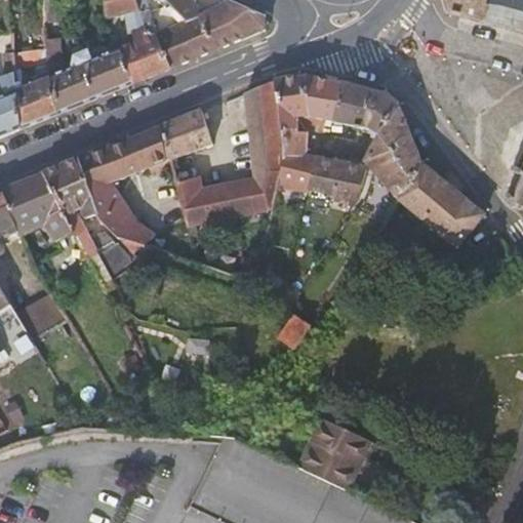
[(127,14),(135,41),(148,36),(138,9),(135,0),(105,0),(106,6),(109,43),(110,51),(118,48),(111,17),(127,14)]
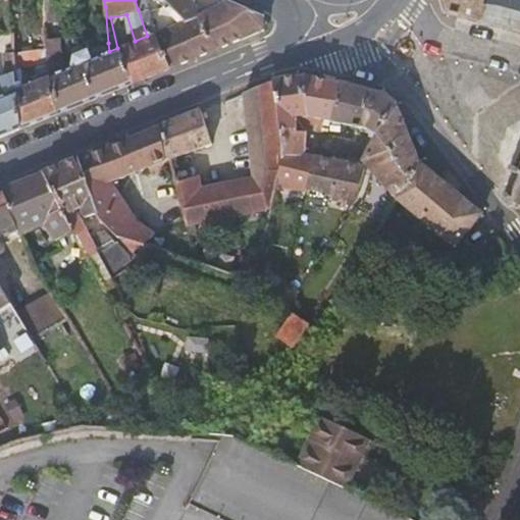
[(262,15),(229,0),(207,0),(213,5),(201,12),(189,0),(166,0),(167,1),(184,19),(194,14),(209,51),(262,30),(262,15)]
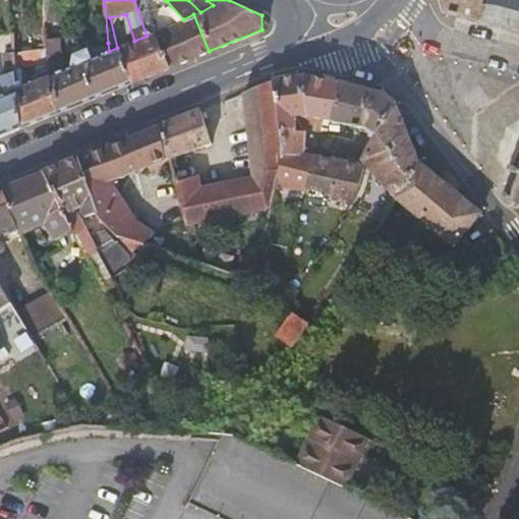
[(188,0),(200,12),(213,5),(207,0),(188,0)]
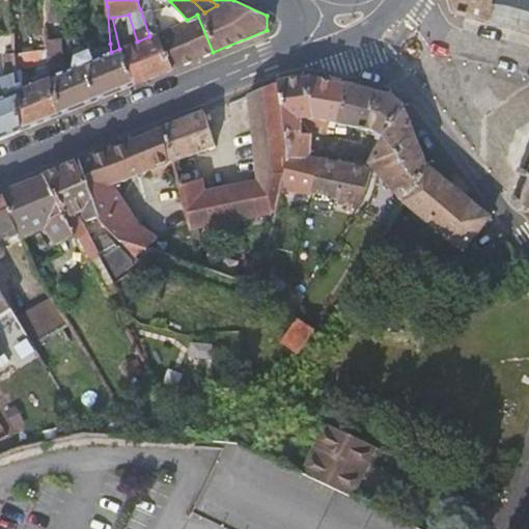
[(446,0),(450,14),(488,23),(493,0),(446,0)]
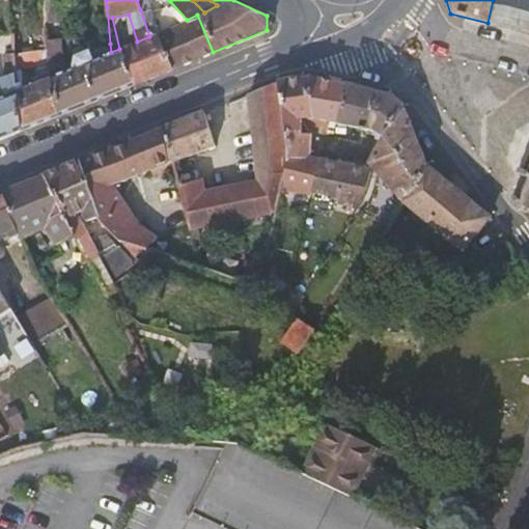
[(493,0),(488,23),(528,32),(528,0),(493,0)]
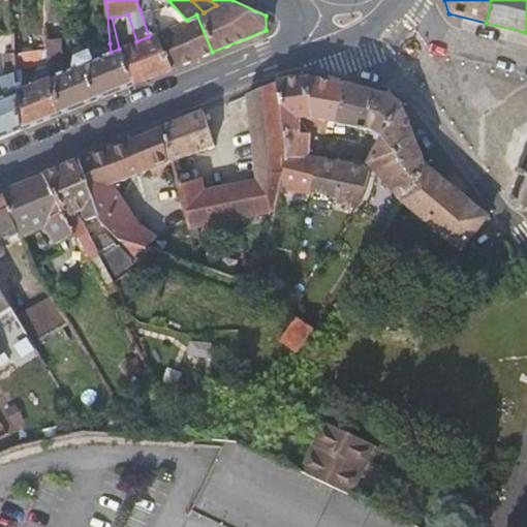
[(169,1),(158,7),(169,27),(186,20),(169,1)]
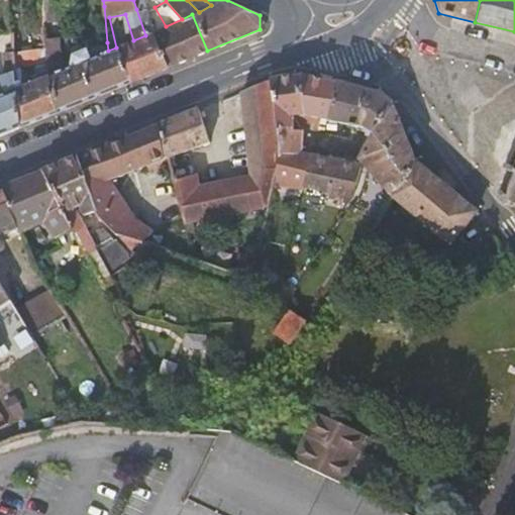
[(155,7),(144,12),(142,6),(136,9),(145,35),(150,33),(168,66),(207,50),(192,14),(182,19),(166,26),(155,7)]
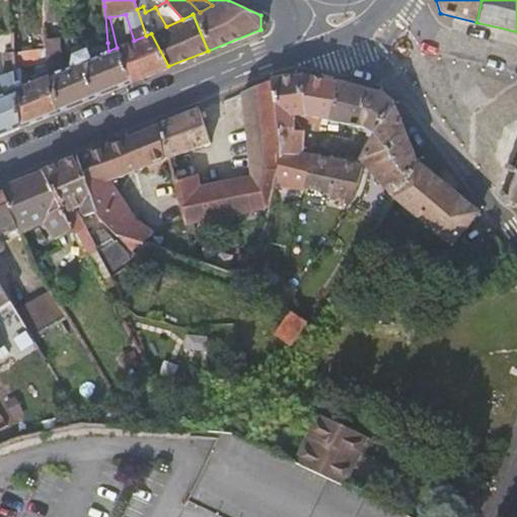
[(151,33),(146,35),(134,41),(117,48),(130,82),(168,66),(151,33)]
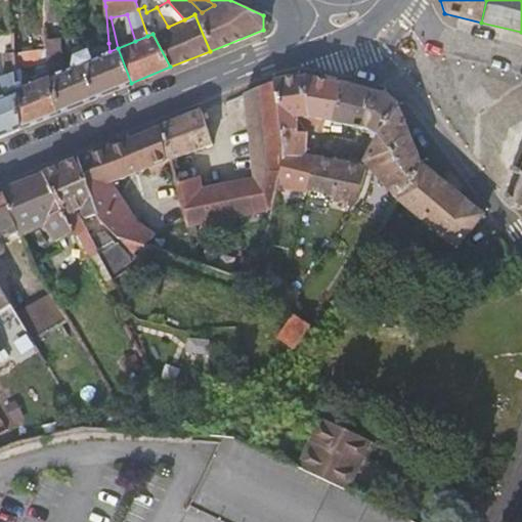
[(48,66),(50,81),(57,113),(131,83),(118,48),(110,51),(89,59),(86,51),(73,56),(72,66),(62,70),(59,37),(45,38),(46,48),(47,61),(48,66)]
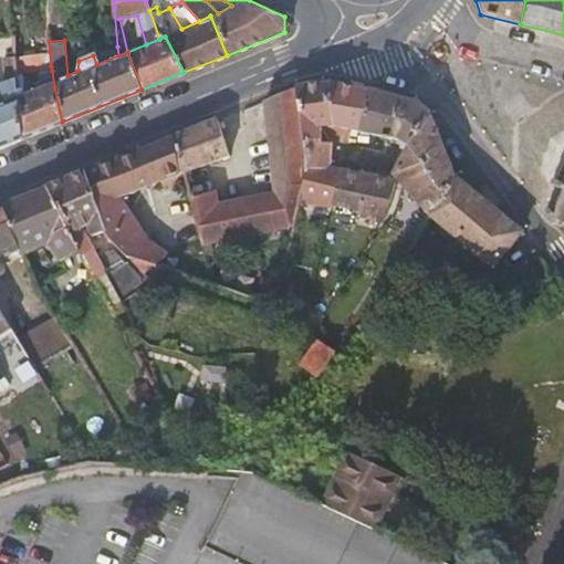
[(117,47),(93,55),(96,64),(118,55),(117,47)]
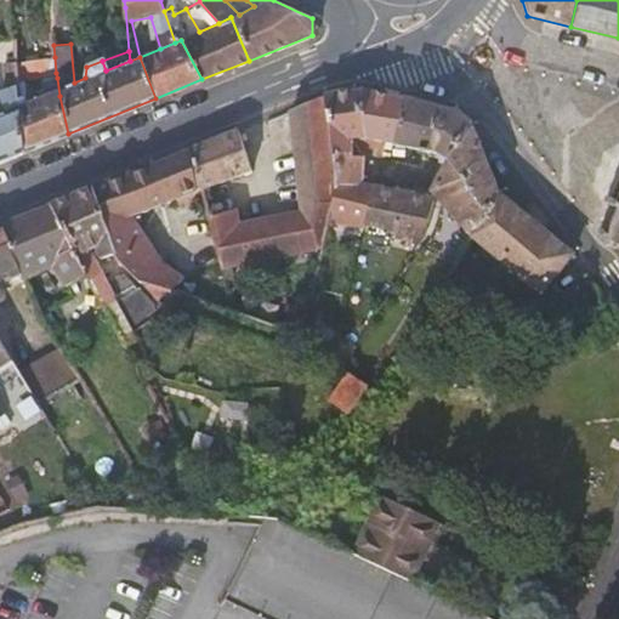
[(16,61),(17,79),(56,73),(55,57),(16,61)]
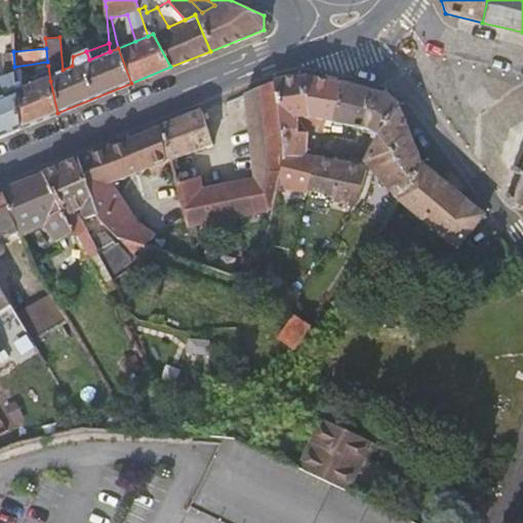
[(0,135),(18,128),(15,88),(14,67),(13,51),(3,52),(6,91),(0,93),(0,135)]
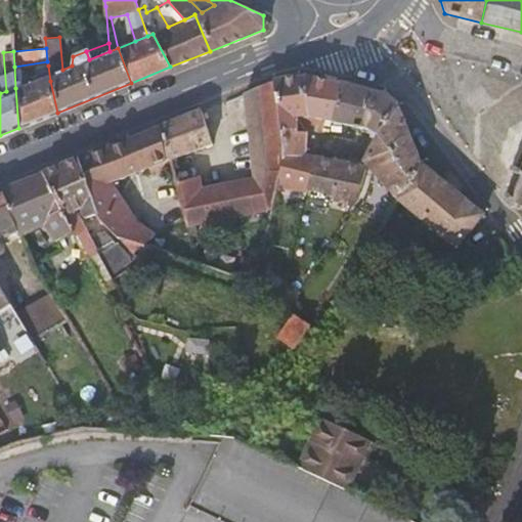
[(18,128),(57,113),(50,81),(48,66),(37,71),(39,79),(15,88),(18,128)]
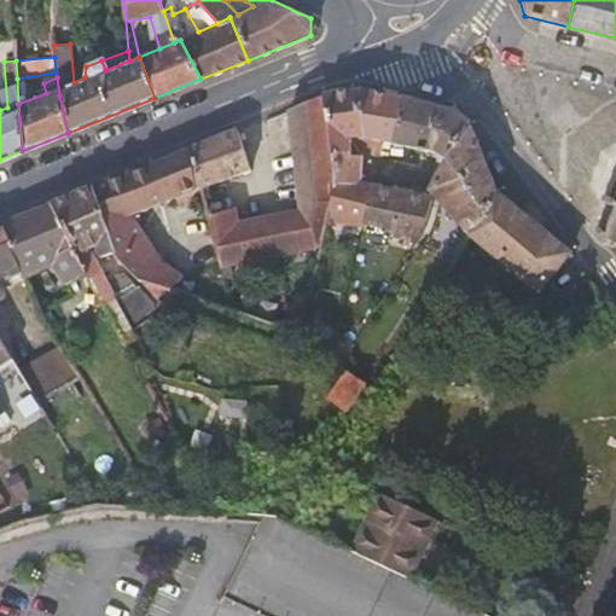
[(336,92),(324,97),(332,155),(333,175),(326,214),(364,226),(365,222),(373,184),(359,181),(360,155),(349,155),(349,138),(360,135),(391,143),(397,99),(389,97),(389,98),(359,89),(336,92)]
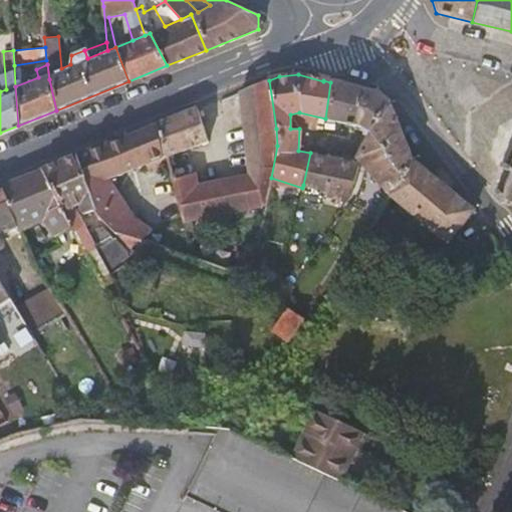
[(277,146),(276,129),(269,80),(240,91),(247,173),(196,187),(193,176),(171,181),(181,216),(182,223),(266,202),(271,178),(277,146)]
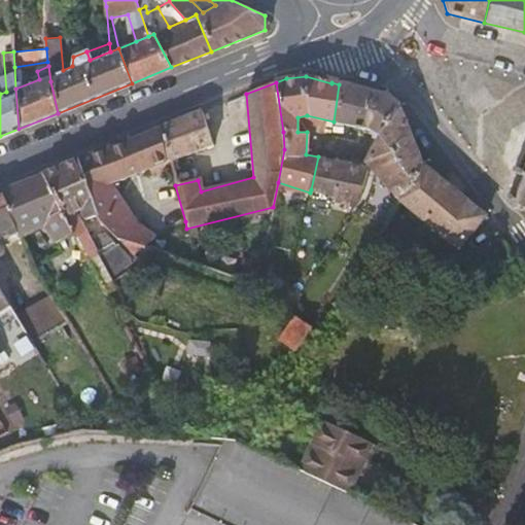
[(348,86),(339,84),(334,121),(368,130),(381,134),(398,106),(383,97),(348,86)]
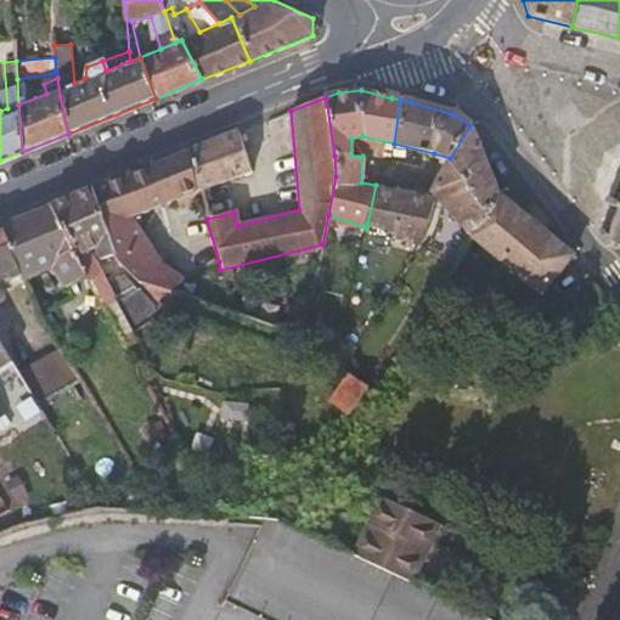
[(471,125),(450,158),(430,190),(472,237),(497,192),(495,191),(483,156),(471,125)]
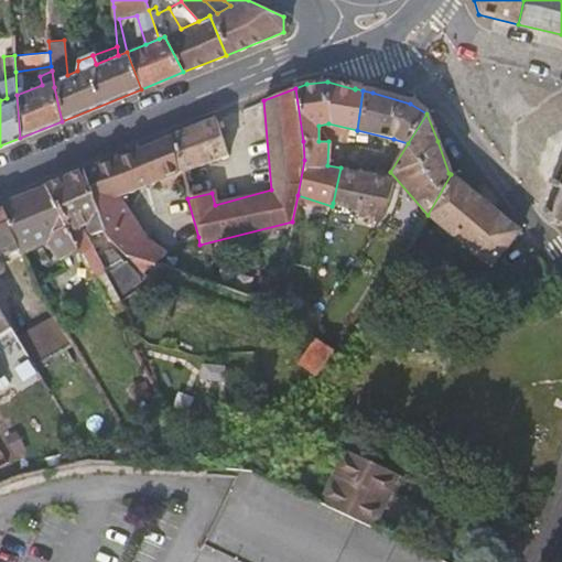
[(215,118),(171,136),(180,171),(226,153),(215,118)]
